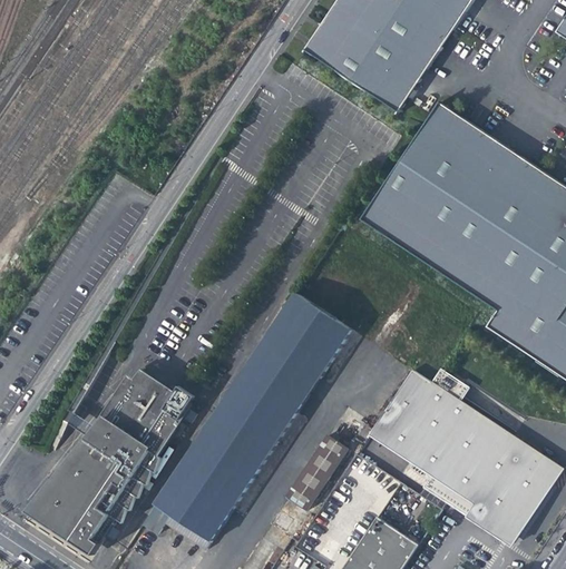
[(333,0),(329,9),(301,50),(325,67),(333,72),(349,84),(360,91),(370,96),(396,113),(412,84),(423,69),(428,61),(438,46),(456,20),(468,1),(469,0),(333,0)]
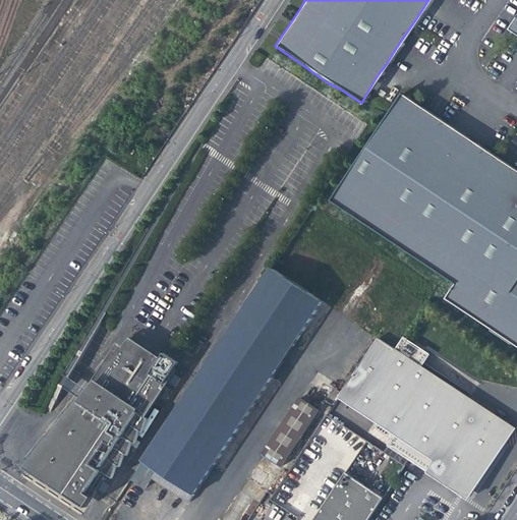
[(516,11),(505,31),(516,38),(516,11)]
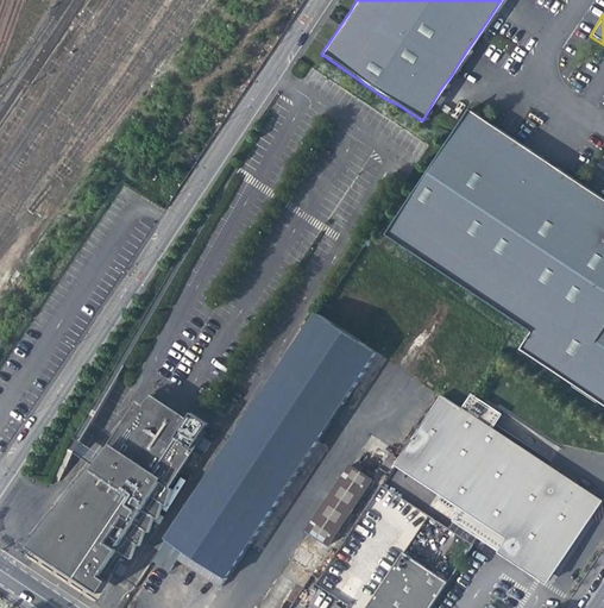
[(548,161),(467,107),(382,237),(530,330),(518,348),(603,401),(603,196),(602,195),(548,161)]
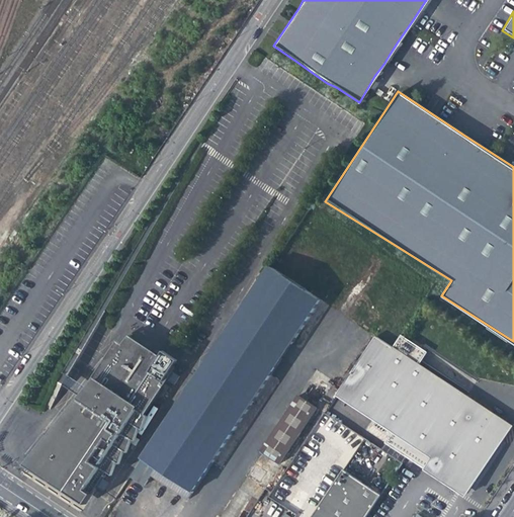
[(195,374),(139,459),(189,493),(317,300),(265,268),(195,374)]
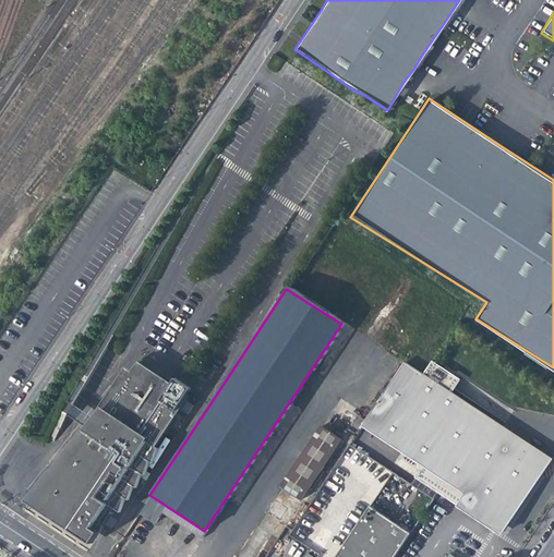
[(504,392),(490,384),(480,399),(447,377),(425,362),(368,447),(420,482),(502,535),(553,456),(553,447),(546,443),(494,408),(504,392)]
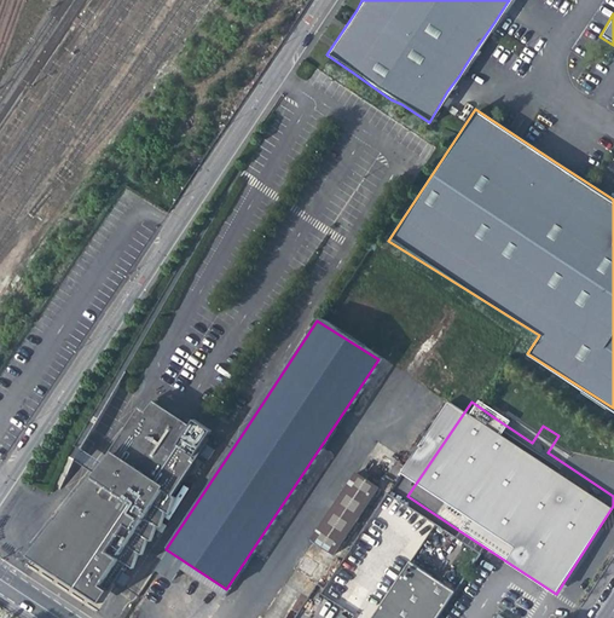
[(190,426),(152,403),(144,414),(137,409),(109,449),(113,451),(30,556),(100,604),(209,433),(192,422),(190,426)]
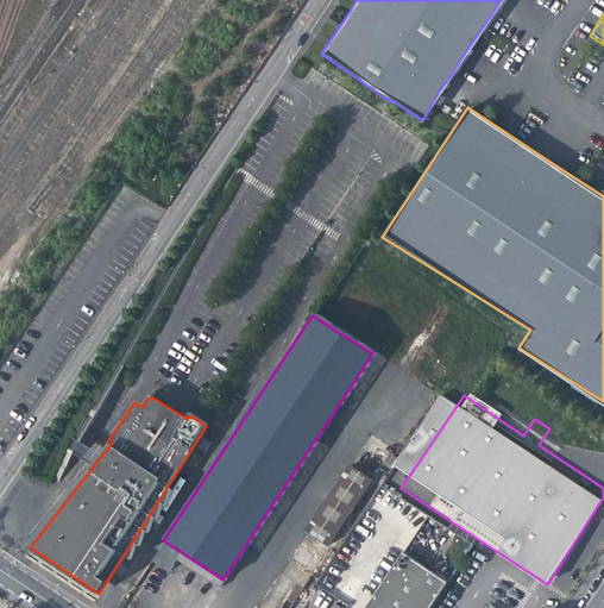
[(302,533),(303,533),(323,547),(367,482),(346,468),(302,533)]
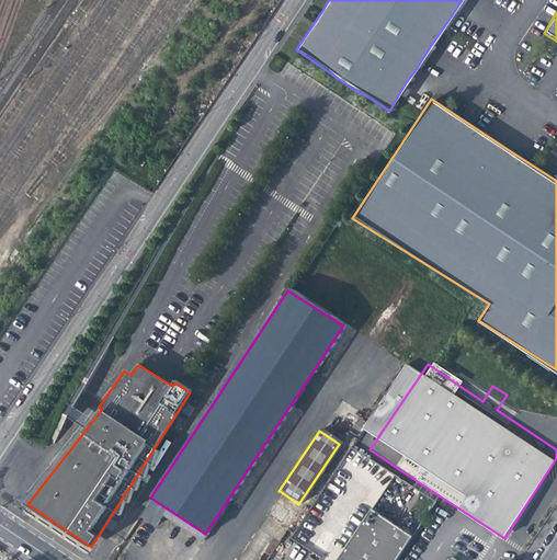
[(282,529),(298,504),(280,491),(262,515),(282,529)]
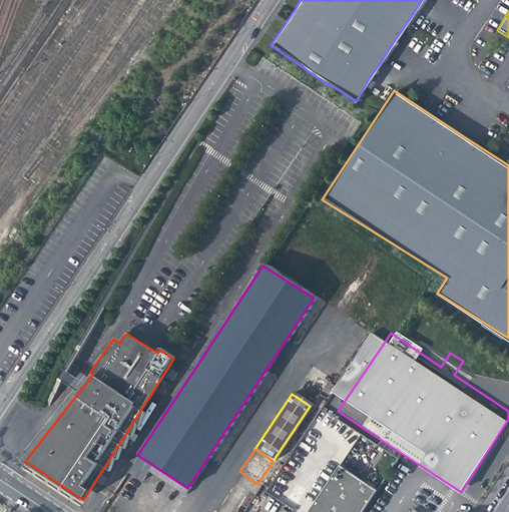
[(163,484),(168,476),(137,455),(125,473),(138,482),(143,475),(145,472),(163,484)]
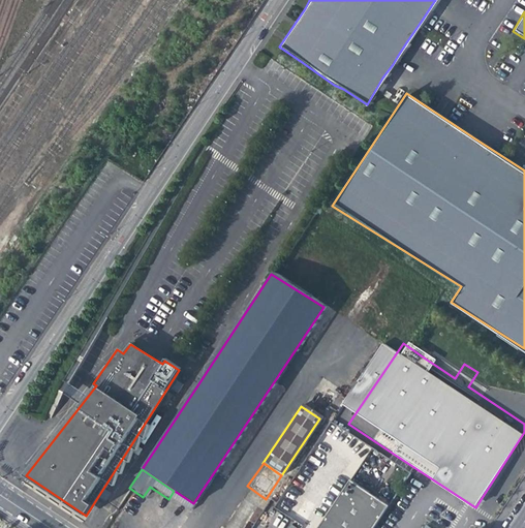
[(372,527),(387,506),(348,480),(316,527),(372,527)]
